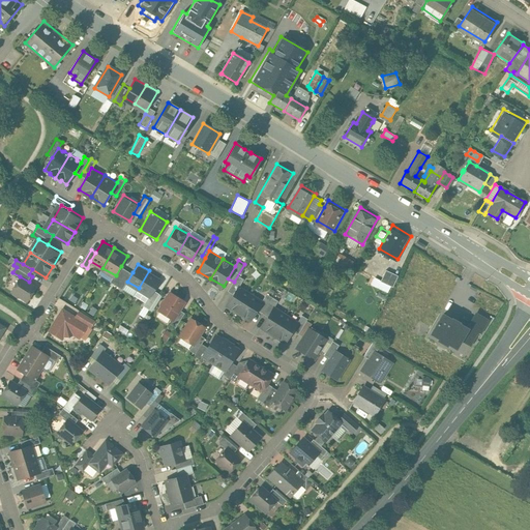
[(121,266),(116,275),(112,282),(123,289),(127,282),(133,272),(121,266)]
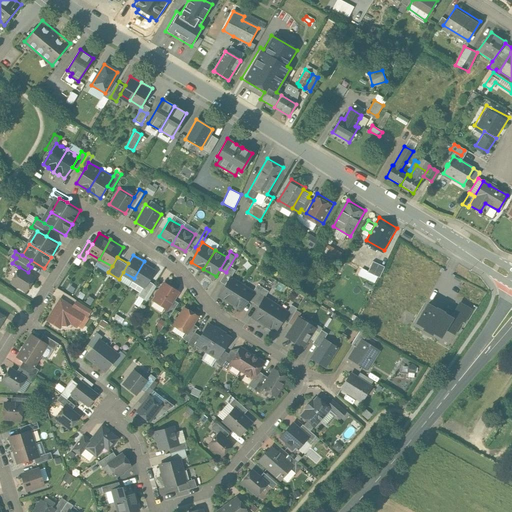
[(156,268),(144,261),(134,278),(146,285),(150,279),(156,268)]
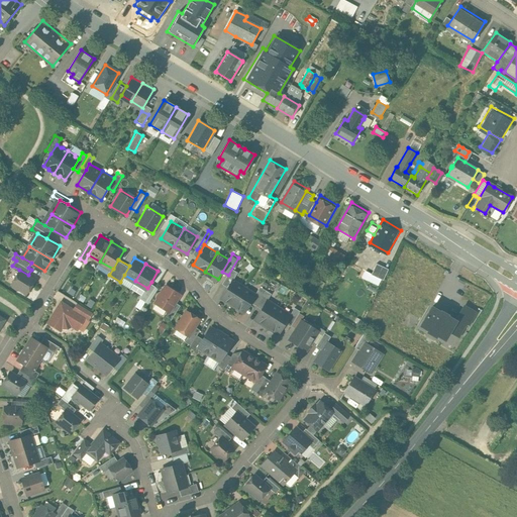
[(382,281),(388,269),(377,264),(371,276),(382,281)]
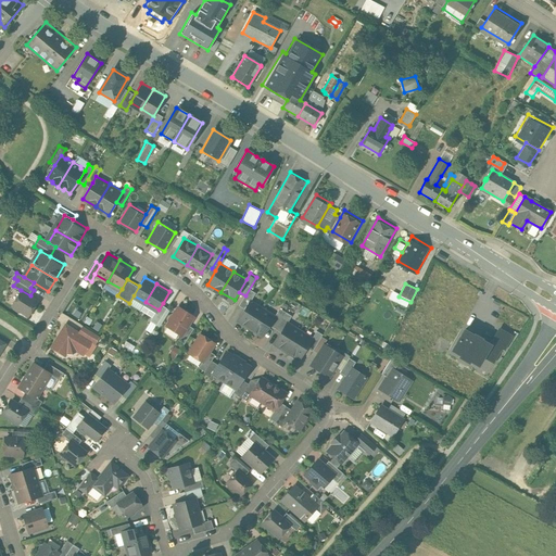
[(12,305),(30,315),(39,301),(30,295),(21,290),(12,305)]
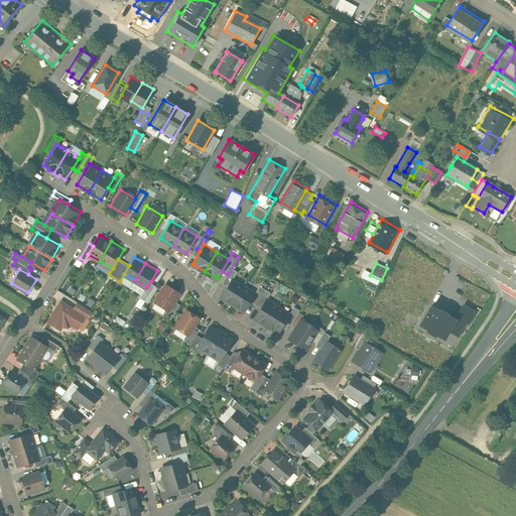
[(221,297),(233,305),(244,287),(233,280),(221,297)]
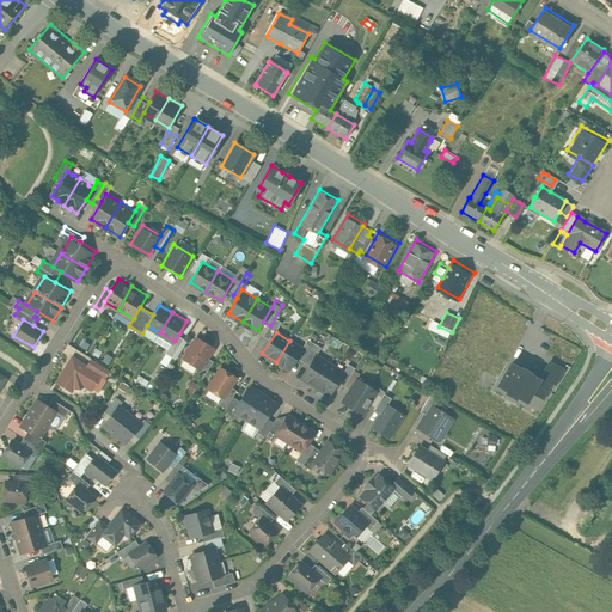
[(179,334),(175,341),(167,353),(176,357),(187,338),(179,334)]
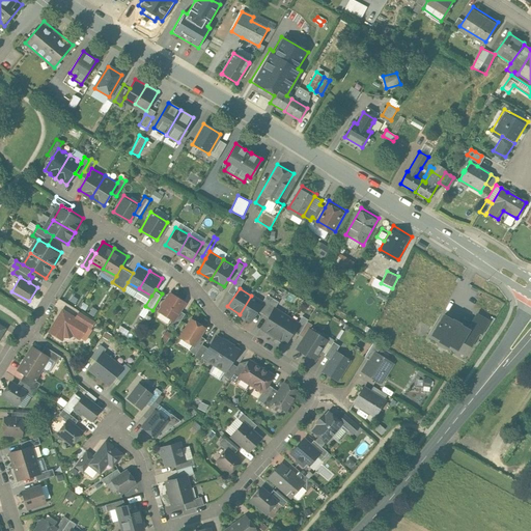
[(187,300),(170,290),(160,309),(176,318),(182,309),(187,300)]
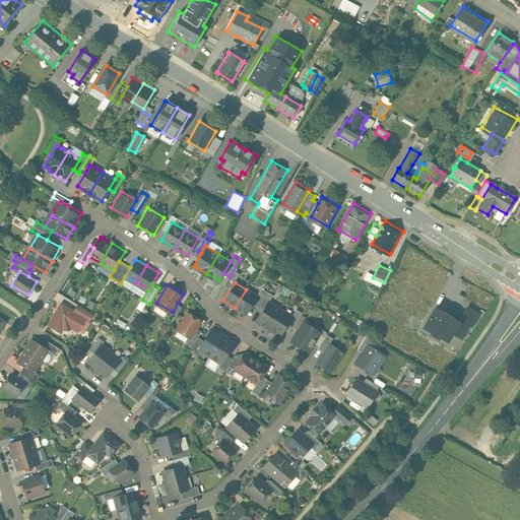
[(235,308),(246,315),(257,297),(246,289),(235,308)]
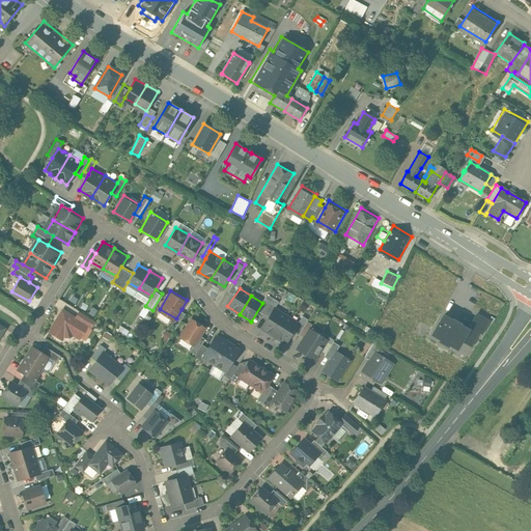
[(77,316),(62,308),(49,333),(63,341),(65,336),(71,339),(73,335),(85,342),(96,322),(80,312),(77,316)]
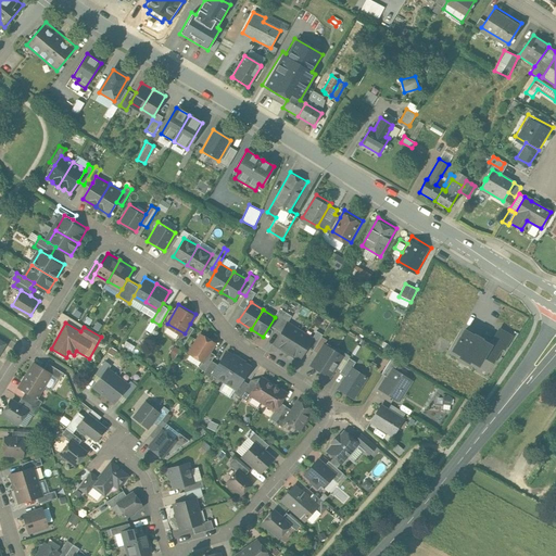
[(287,352),(300,331),(288,323),(274,344),(287,352)]
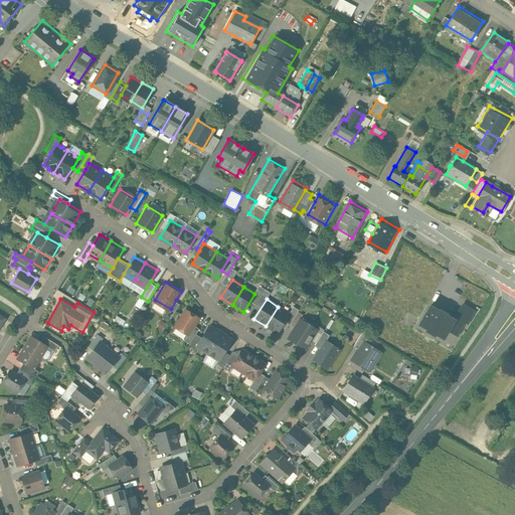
[(176,300),(171,309),(168,315),(171,317),(180,302),(176,300)]
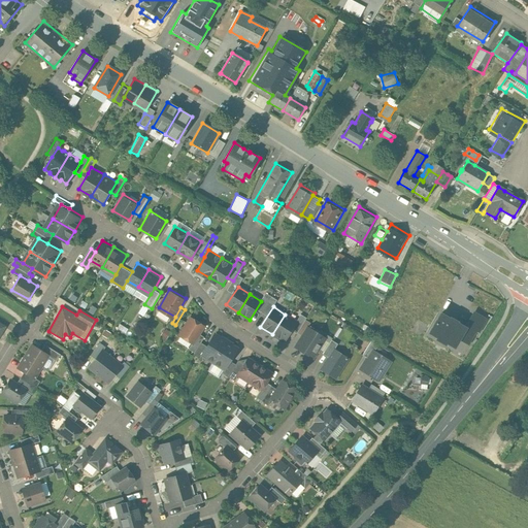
[(480,333),(488,320),(473,311),(464,328),(465,329),(459,339),(468,345),(476,331),(480,333)]
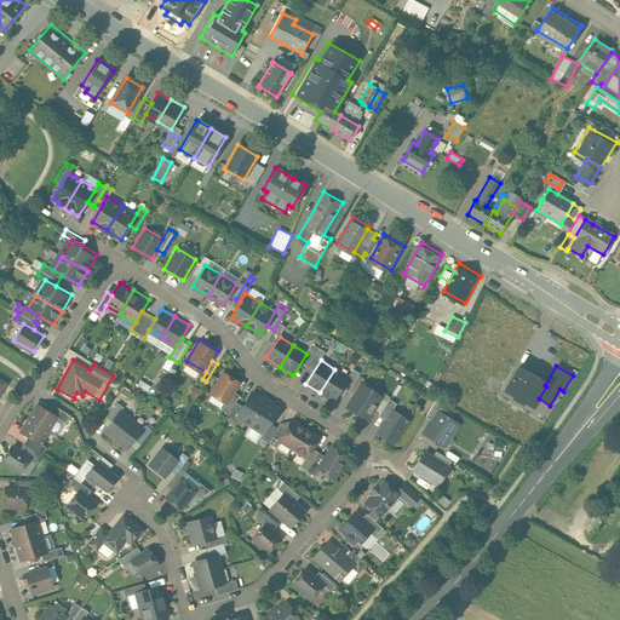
[(545,385),(535,379),(537,379),(528,374),(528,375),(517,368),(505,390),(510,392),(515,396),(514,397),(523,403),(524,401),(534,407),(539,399),(546,386),(545,385)]
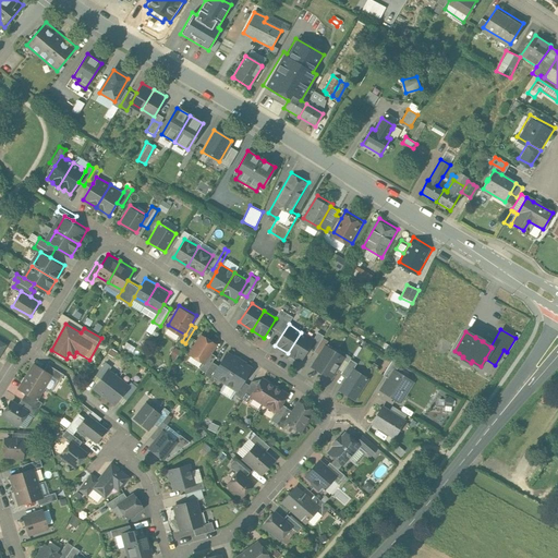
[(218,342),(202,332),(190,354),(206,363),(211,353),(218,342)]
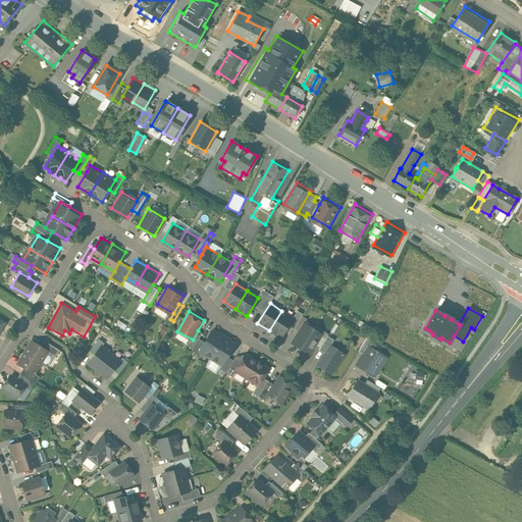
[(269,330),(280,337),(293,318),(281,311),(269,330)]
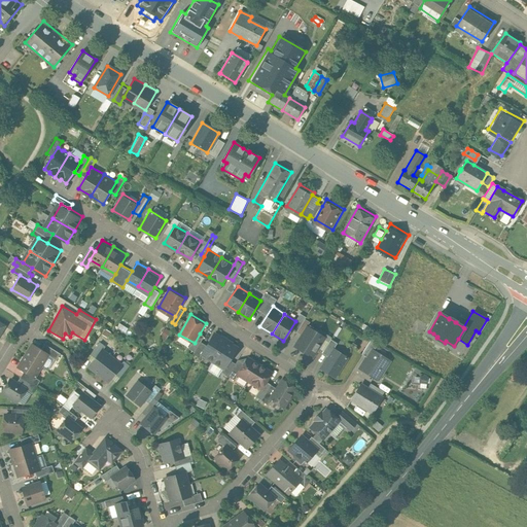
[(396,324),(407,330),(413,320),(402,314),(396,324)]
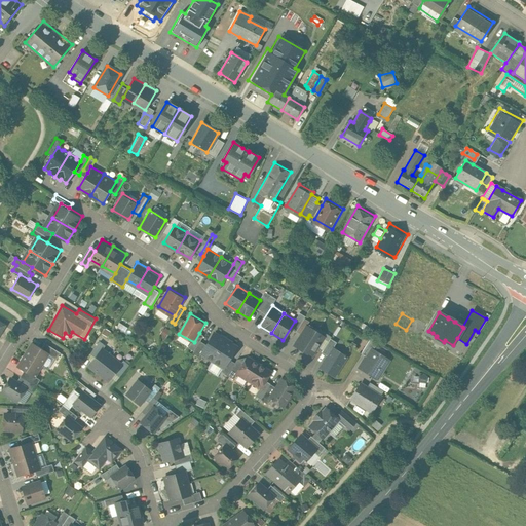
[(303,320),(297,331),(301,333),(307,322),(303,320)]
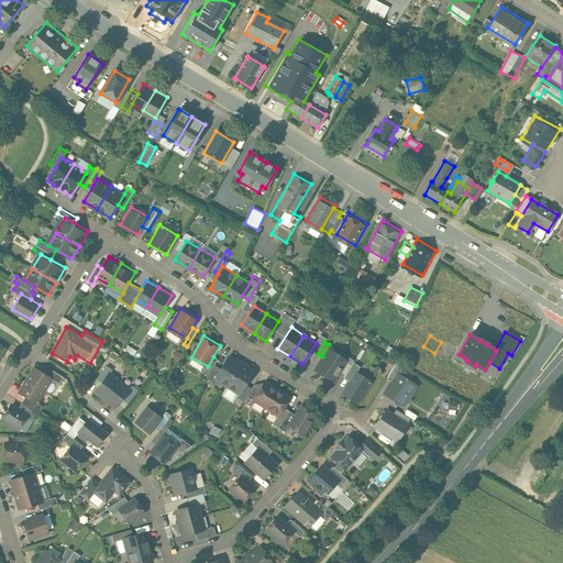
[(315,371),(323,377),(335,359),(326,352),(315,371)]
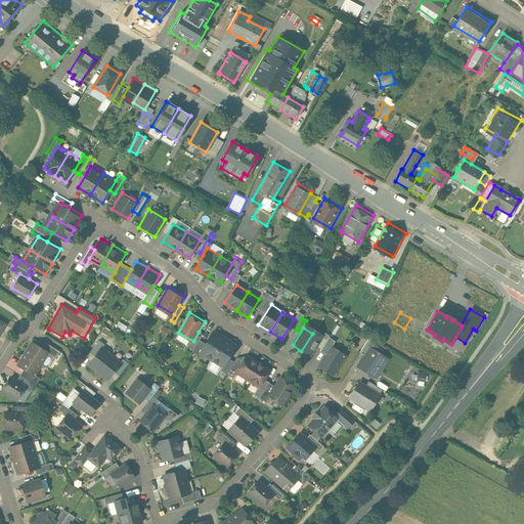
[(200,351),(211,358),(225,336),(213,329),(208,337),(200,351)]
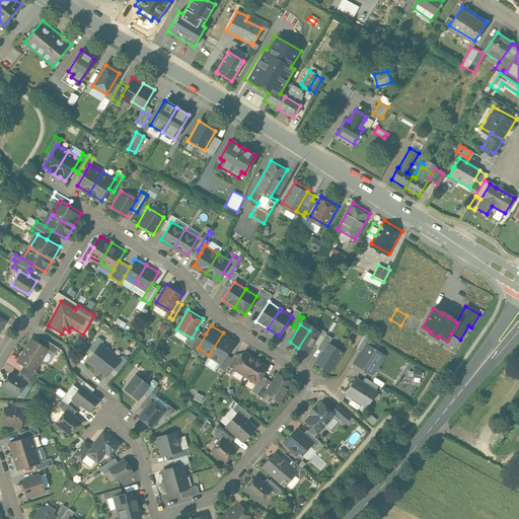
[(197,328),(192,338),(189,344),(198,348),(206,334),(197,328)]
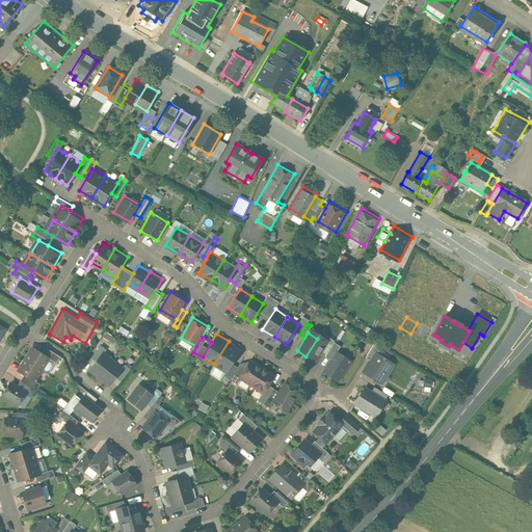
[(306,356),(315,362),(326,344),(317,339),(306,356)]
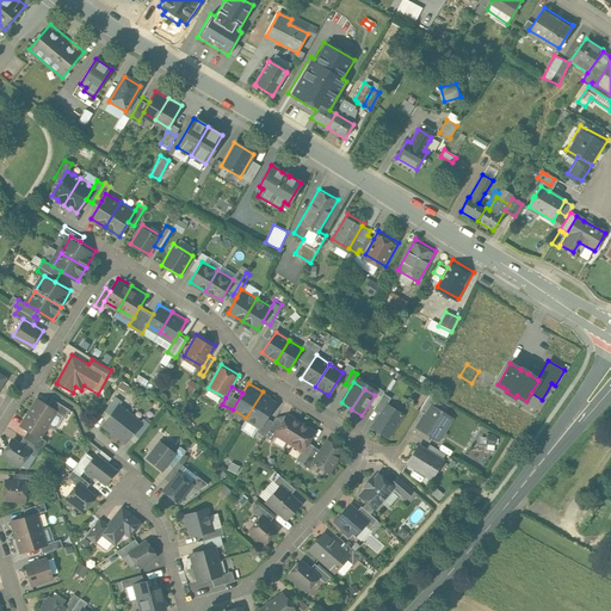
[(278,401),(263,392),(246,418),(263,427),(269,418),(278,401)]
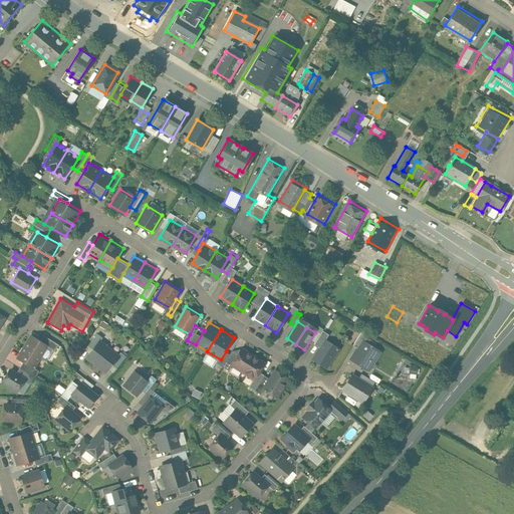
[(31,332),(23,346),(41,356),(49,342),(42,338),(31,332)]
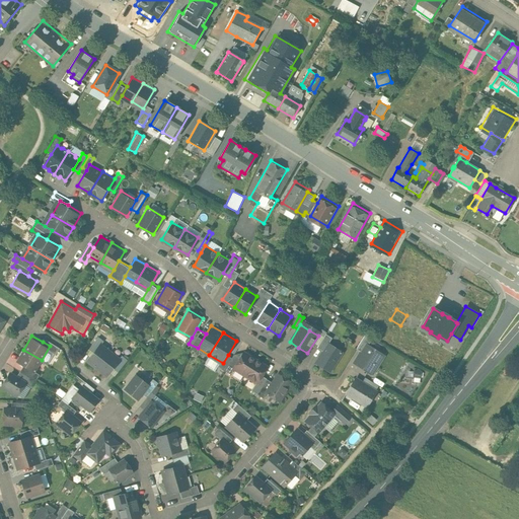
[(94,344),(98,347),(101,343),(104,339),(100,337),(94,344)]
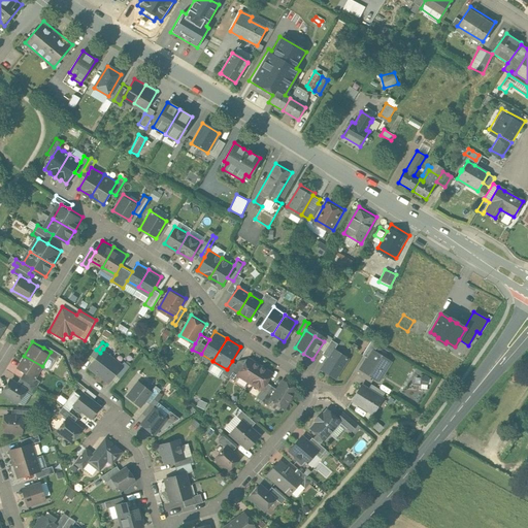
[(43,348),(51,352),(58,356),(60,352),(45,343),(43,348)]
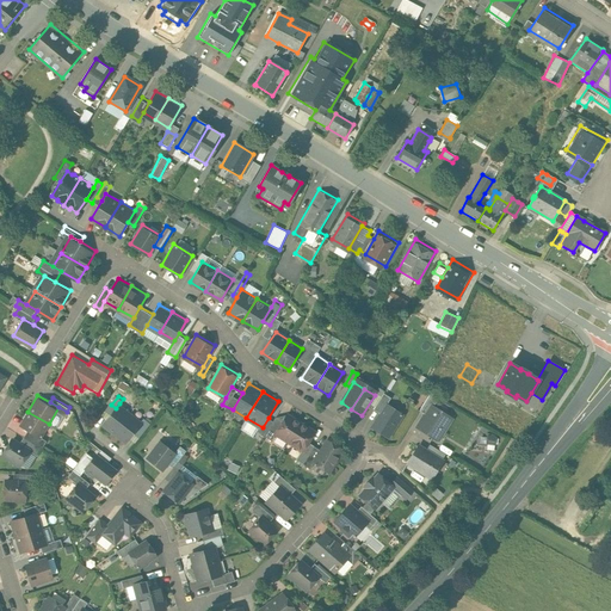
[(103,424),(115,433),(131,412),(119,403),(116,408),(103,424)]
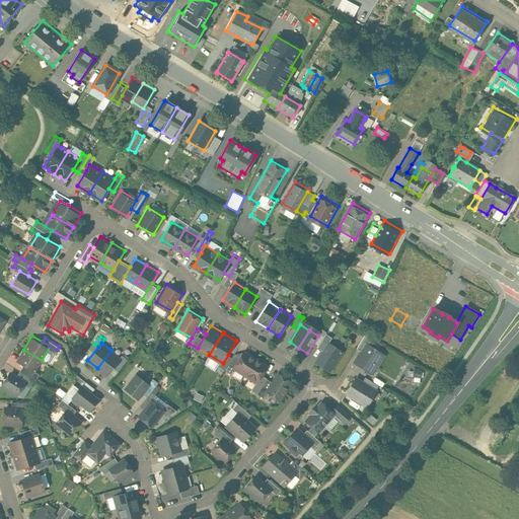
[(328,372),(341,353),(328,345),(316,364),(328,372)]
